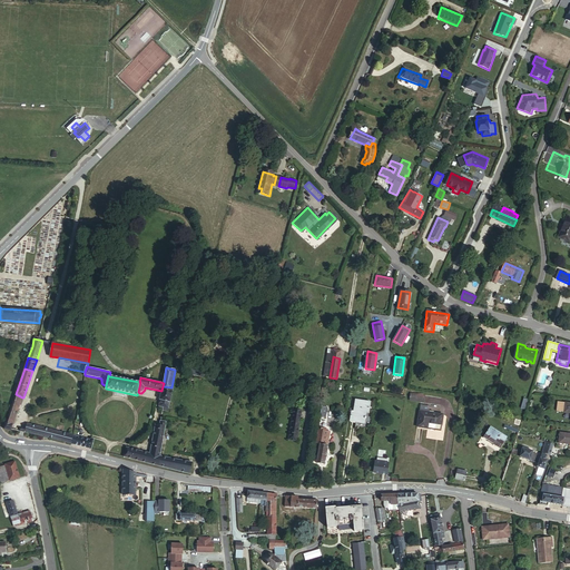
[(174,387),(172,387),(163,386),(161,391),(160,400),(170,402),(174,387)]
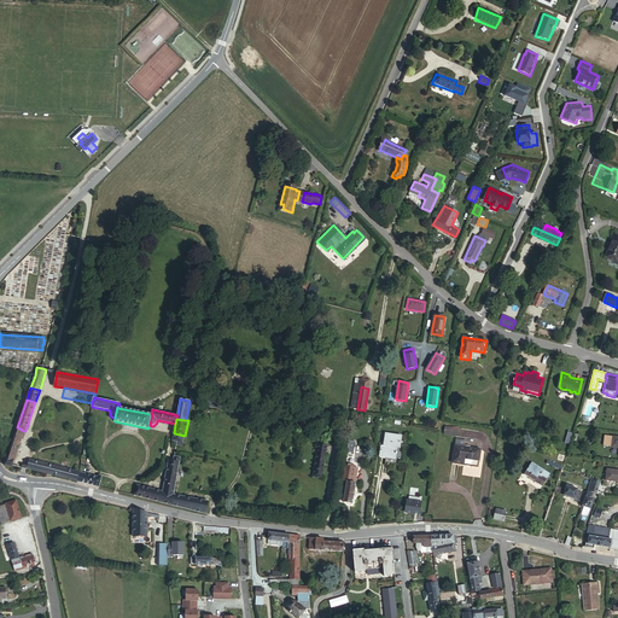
[(444,435),(461,437),(461,427),(444,426),(444,435)]
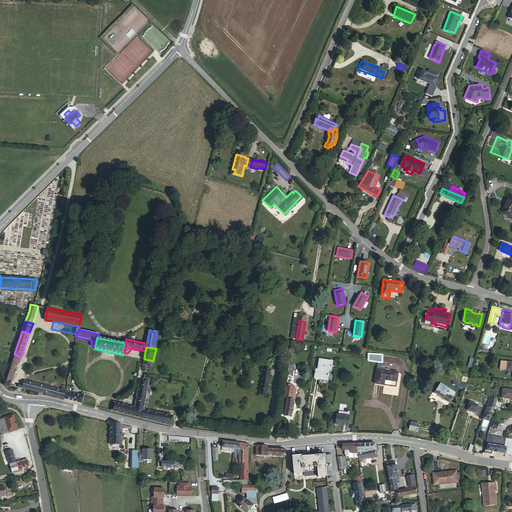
[(14,354),(5,380),(11,382),(20,357),(14,354)]
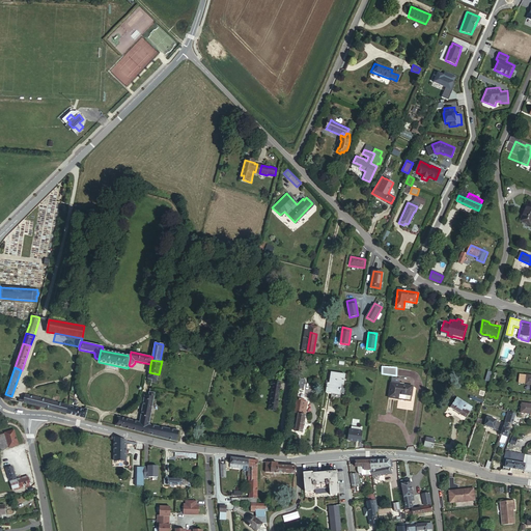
[(159,374),(149,372),(148,379),(154,380),(152,383),(157,383),(159,374)]
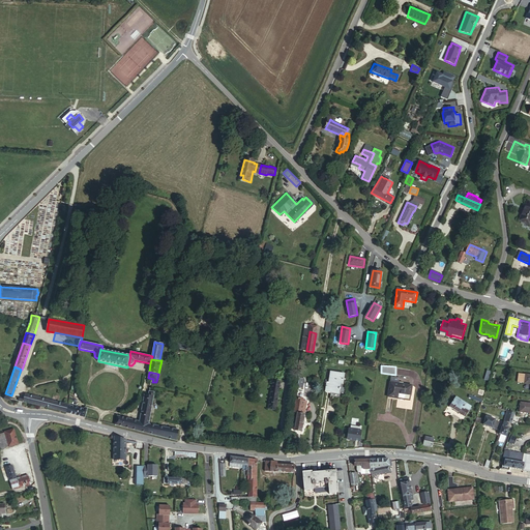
[(326,383),(325,391),(339,393),(341,384),(343,384),(345,375),(330,372),(328,383),(326,383)]
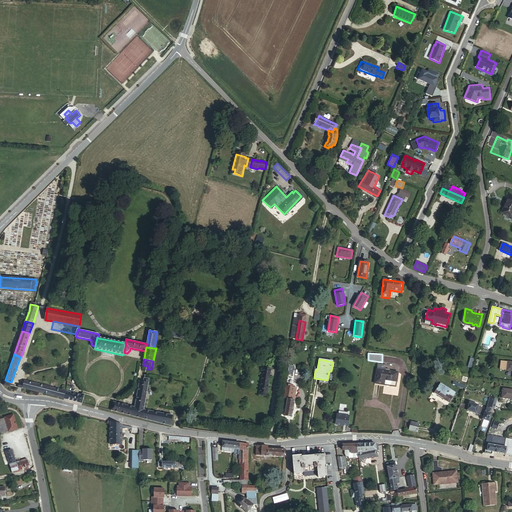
[(506,369),(506,370),(511,370),(511,362),(507,362),(500,361),(499,368),(506,369)]
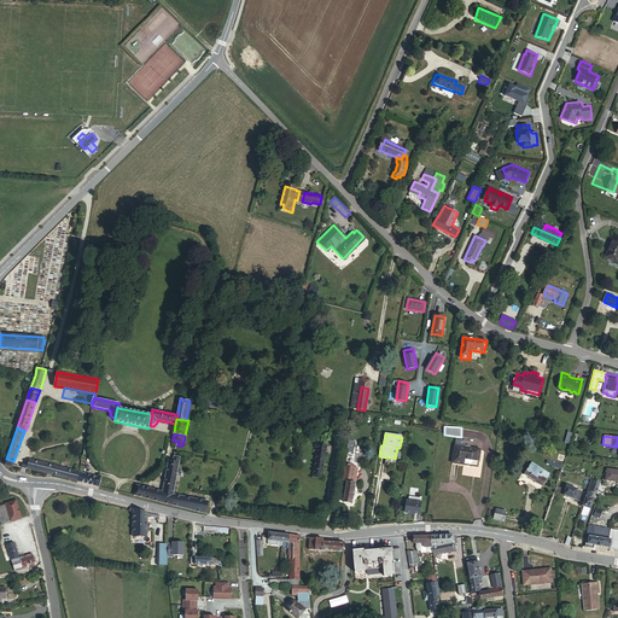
[(453,464),(464,465),(465,461),(472,462),(478,462),(479,450),(454,447),(453,464)]
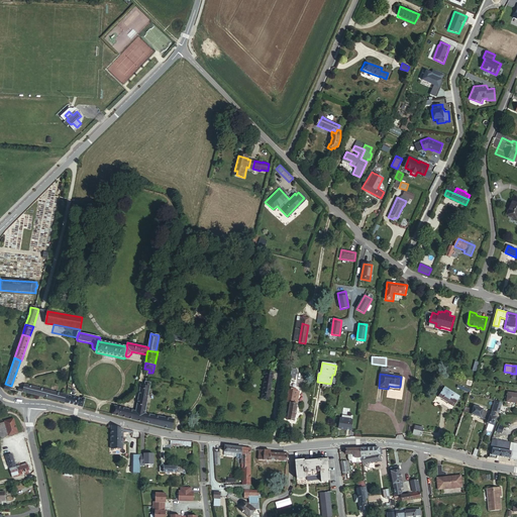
[(141,385),(136,411),(145,413),(147,403),(151,383),(146,382),(146,386),(141,385)]
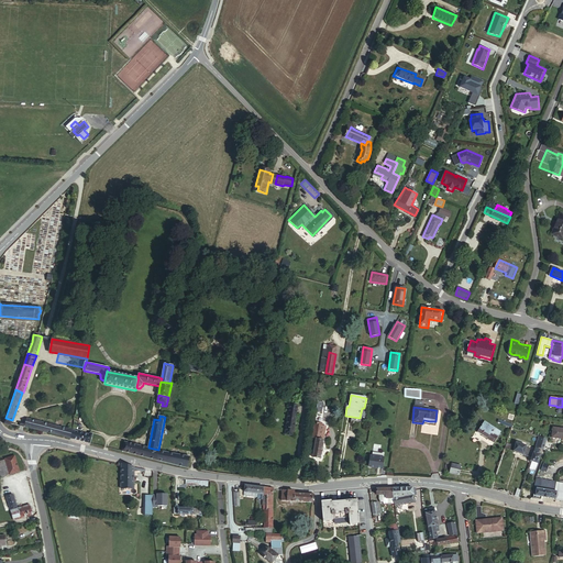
[(484,422),(477,432),(489,440),(494,442),(500,432),(484,422)]
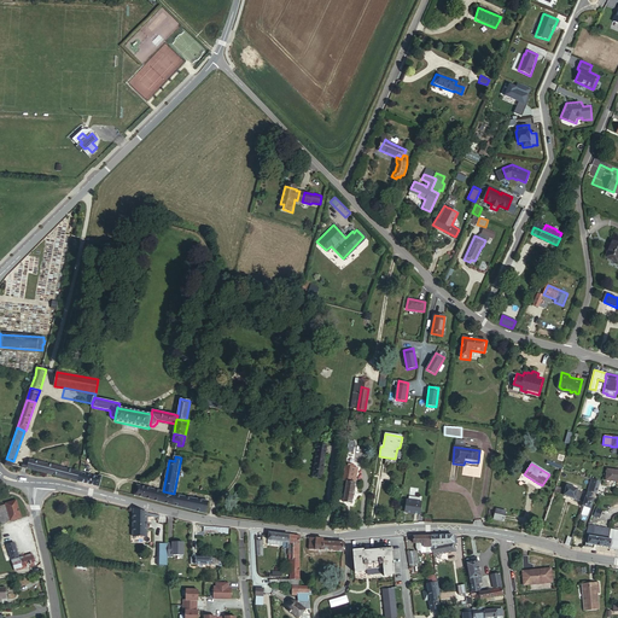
[(351,467),(345,466),(343,481),(347,482),(353,483),(355,468),(351,467)]
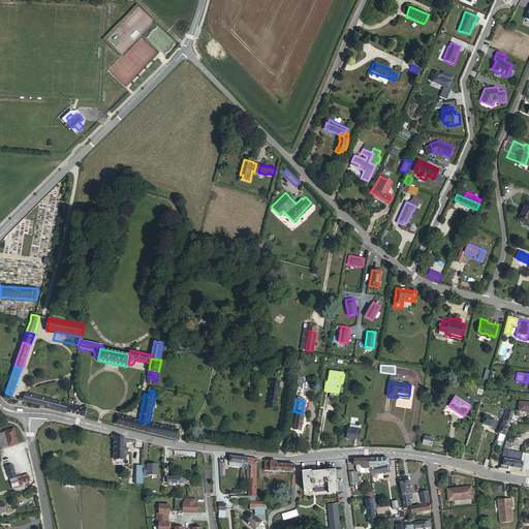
[(528,402),(520,402),(519,411),(528,412),(528,402)]
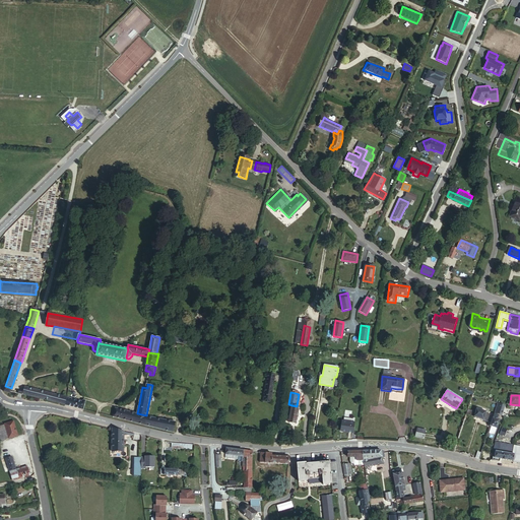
[(82,401),(67,398),(65,405),(83,409),(86,400),(83,400),(82,400),(82,401)]
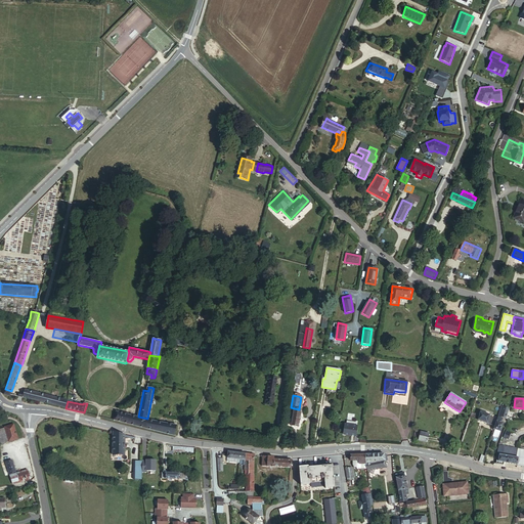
[(506,418),(509,408),(501,406),(499,416),(506,418)]
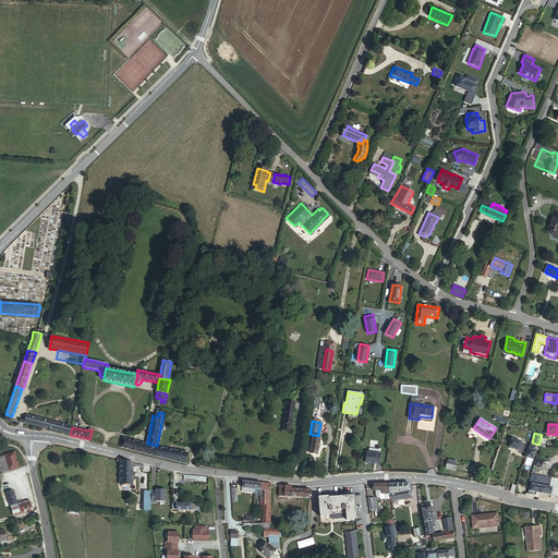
[(311,447),(310,453),(317,455),(320,436),(318,436),(313,435),(312,443),(311,447)]
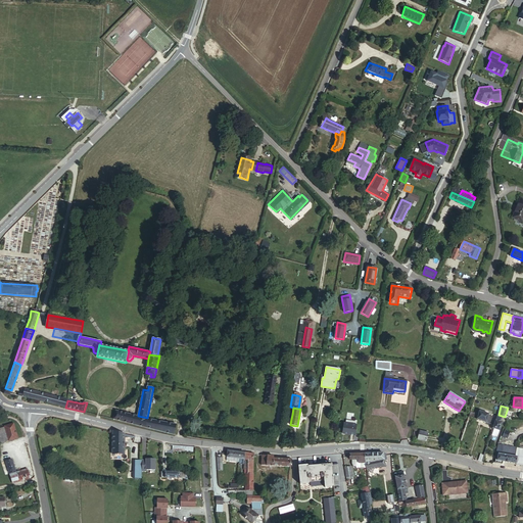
[(115,411),(113,420),(128,423),(130,414),(115,411)]
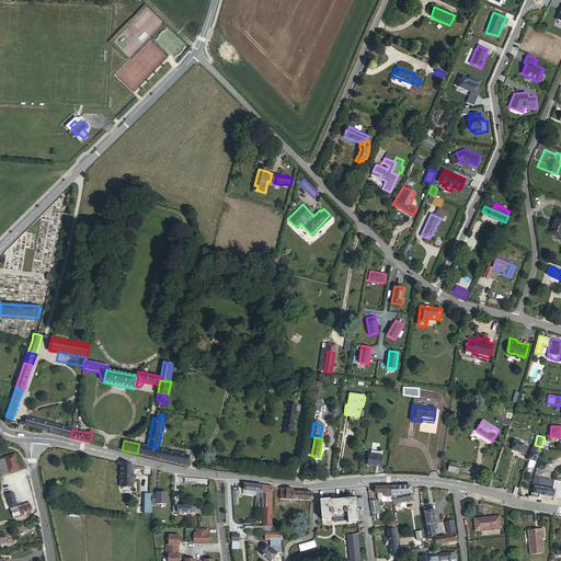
[(514,441),(513,445),(512,450),(522,454),(524,446),(525,444),(523,444),(514,441)]
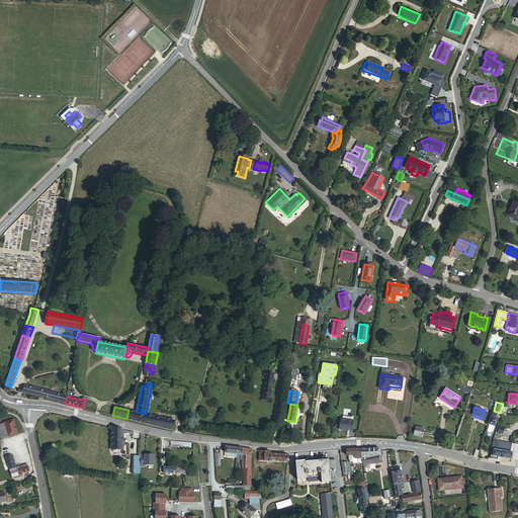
[(135,412),(132,420),(145,424),(147,415),(146,414),(137,412),(135,412)]
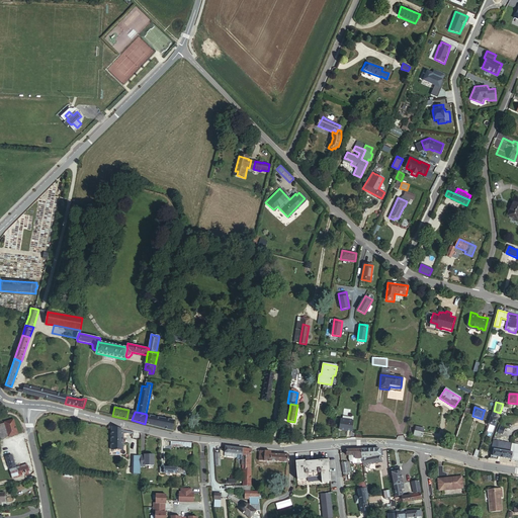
[(497,415),(492,413),(488,424),(495,426),(498,419),(496,418),(497,415)]
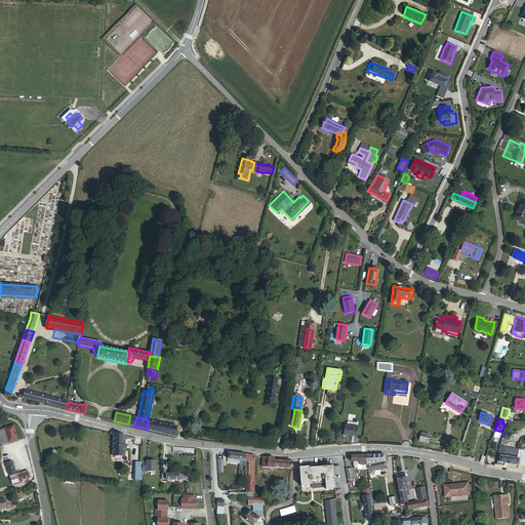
[(149,420),(147,430),(153,431),(155,421),(149,420)]
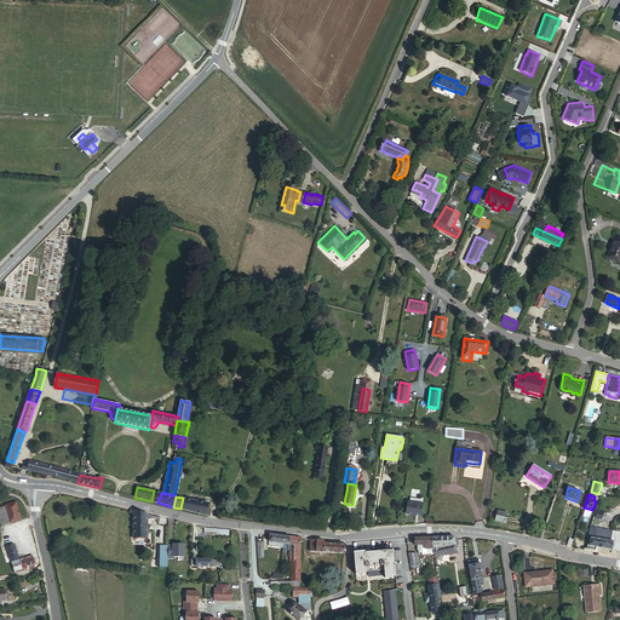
[(181,509),(206,516),(210,503),(183,498),(181,509)]
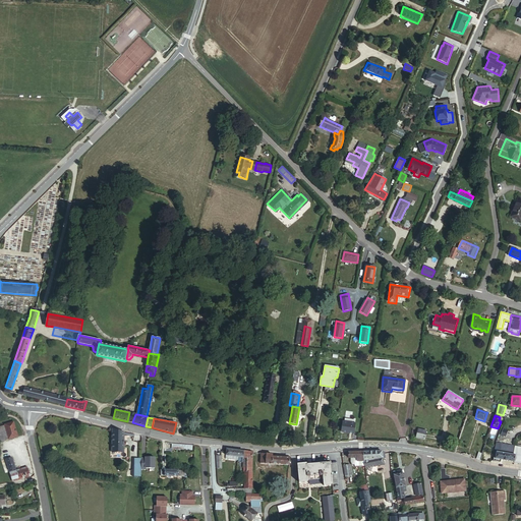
[(343,421),(342,431),(354,433),(355,424),(343,421)]
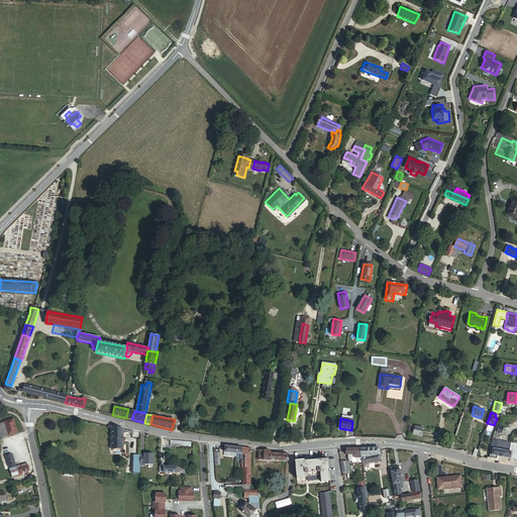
[(5,422),(9,435),(18,433),(13,419),(5,422)]
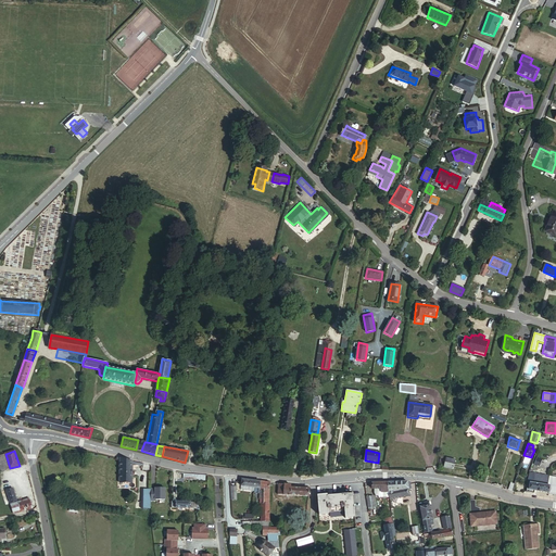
[(5,454),(4,454),(0,454),(0,467),(1,471),(10,468),(5,454)]
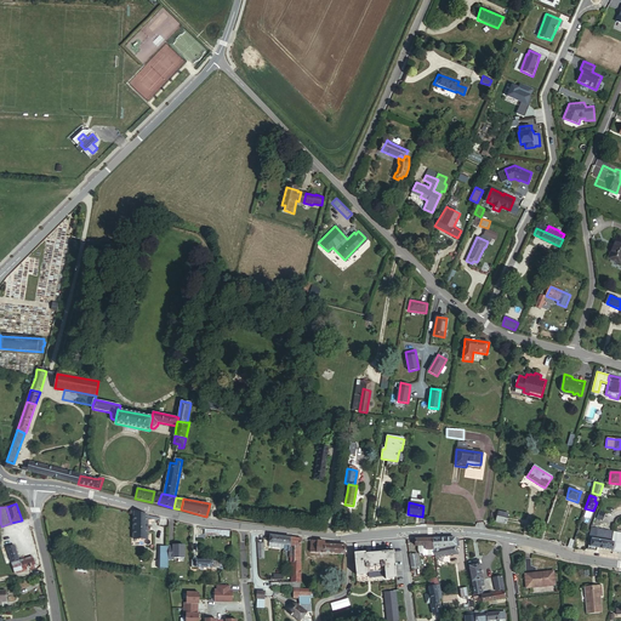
[(148,516),(135,512),(134,539),(148,539),(148,516)]
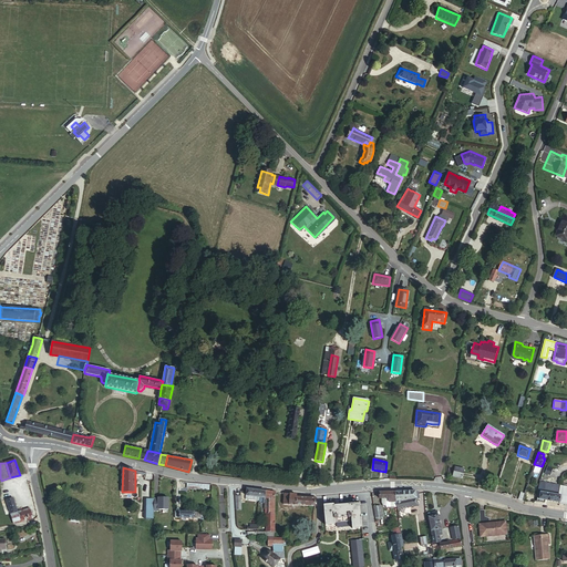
[(455,467),(453,475),(462,477),(464,470),(455,467)]
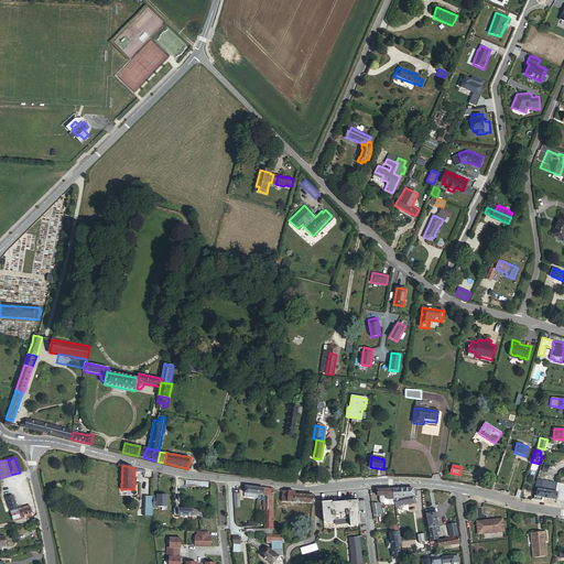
[(544,490),(555,492),(556,490),(553,489),(553,490),(551,490),(552,484),(548,483),(548,481),(543,480),(543,484),(538,483),(535,488),(544,490)]
